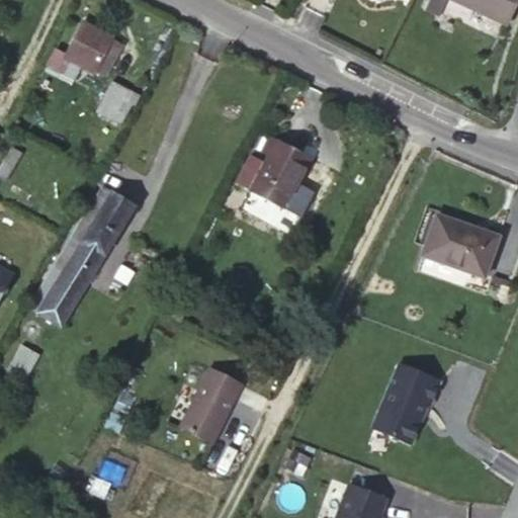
[(430,0),(425,10),(439,16),(446,0),(430,0)]
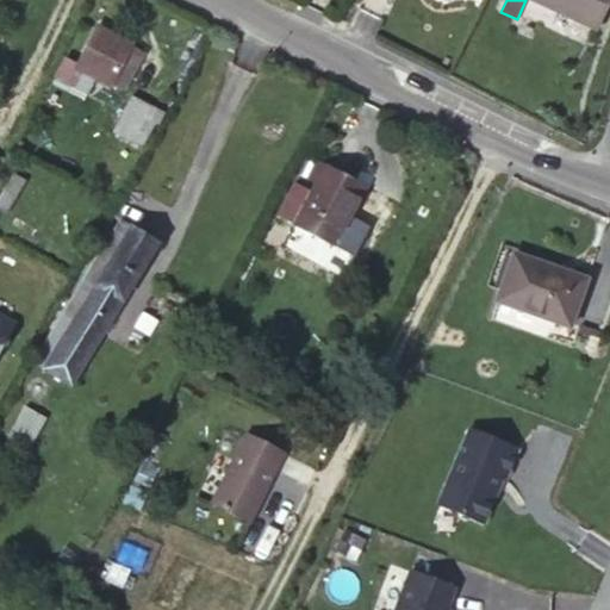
[(533,0),(596,29),(608,0),(533,0)]
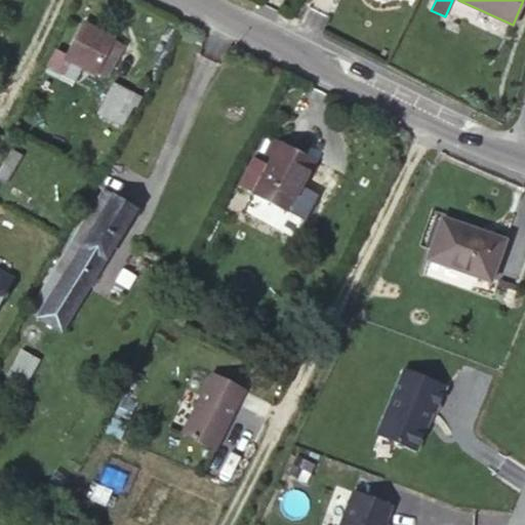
[(119,48),(109,43),(112,36),(82,22),(58,70),(75,79),(82,66),(93,71),(94,71),(105,76),(119,48)]
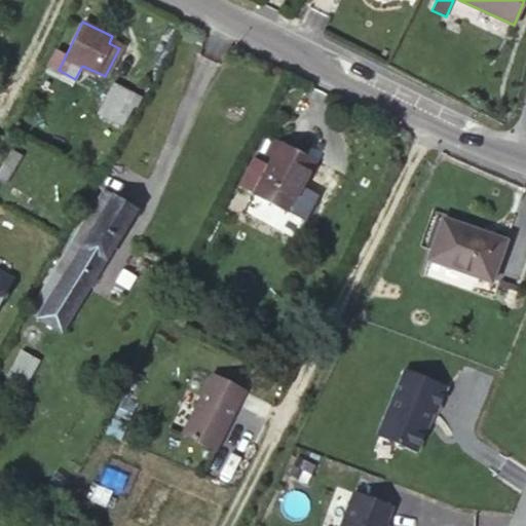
[(136,94),(113,82),(98,112),(119,124),(136,94)]
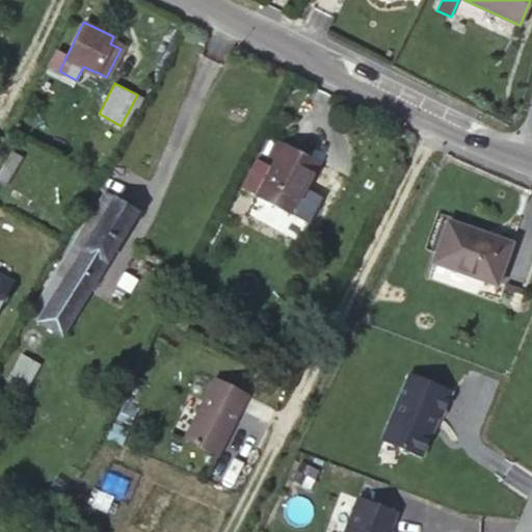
[(277,141),(269,156),(275,159),(284,144),(277,141)]
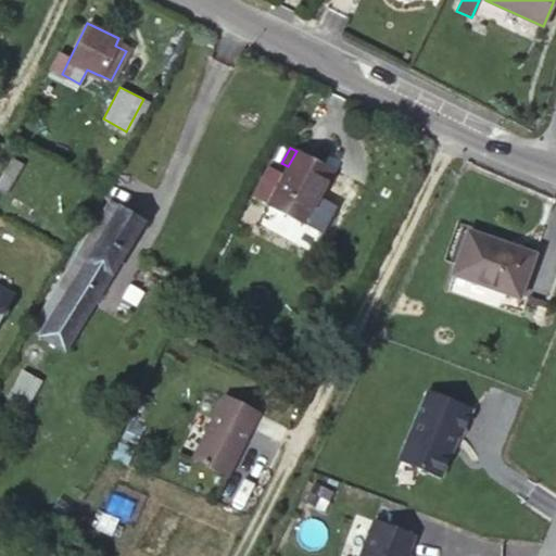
[(251,196),(303,224),(328,177),(318,172),(323,164),(297,151),(288,166),(283,176),(267,167),(251,196)]
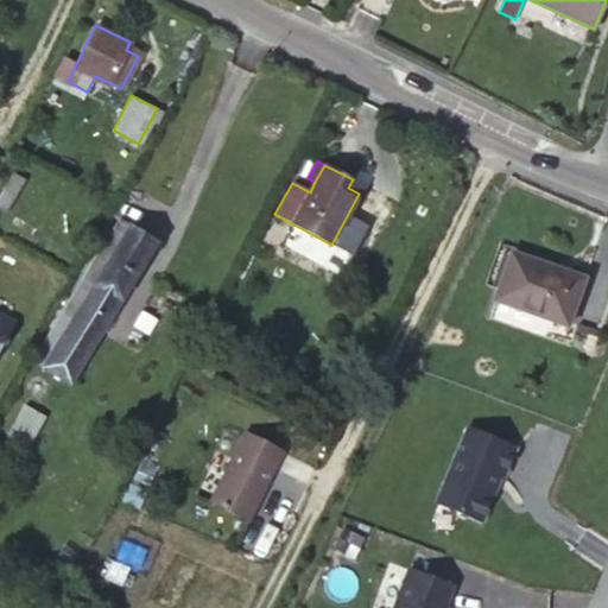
[(0,209),(6,214),(25,179),(13,173),(0,196),(0,209)]
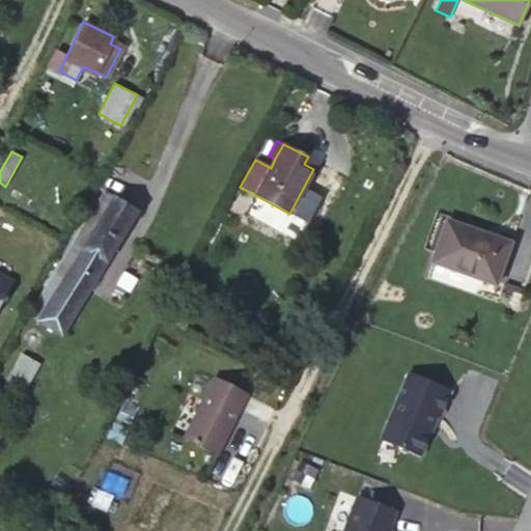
[(100,223),(39,320),(61,333),(138,210),(110,193),(93,220),(100,223)]
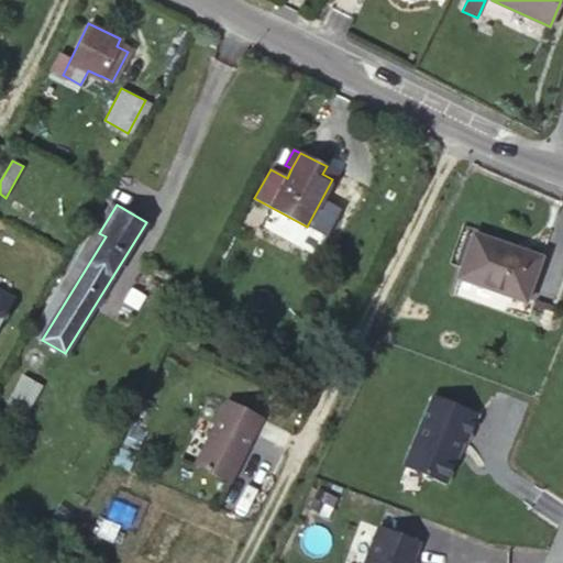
[(527,274),(534,277),(541,257),(474,234),(459,277),(518,298),(527,274)]
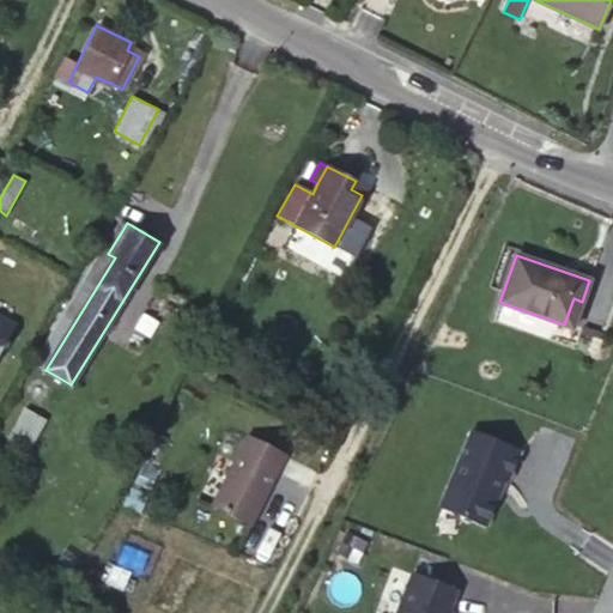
[(0,360),(19,328),(0,316),(0,360)]
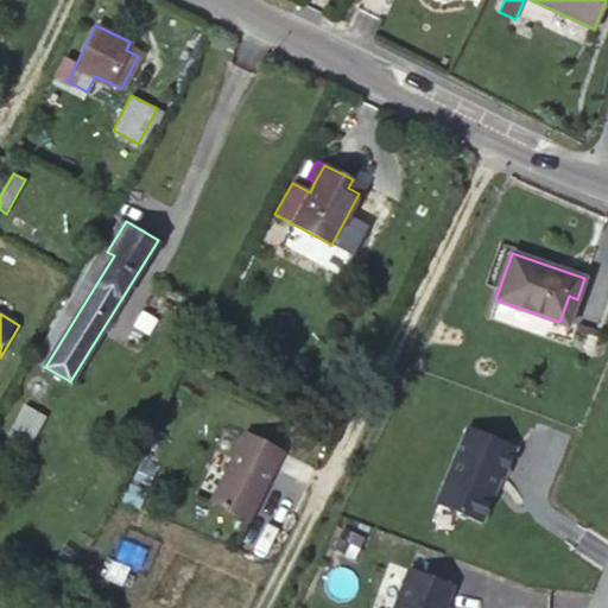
[(30,449),(48,418),(26,406),(8,437),(30,449)]
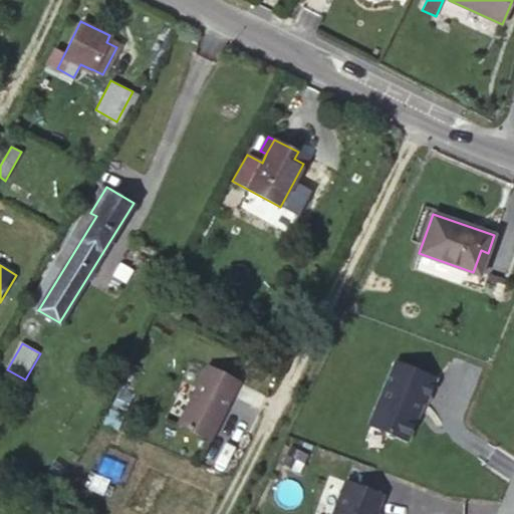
[(368,425),(408,441),(416,420),(415,417),(417,410),(420,411),(423,403),(425,403),(436,377),(395,360),(368,425)]
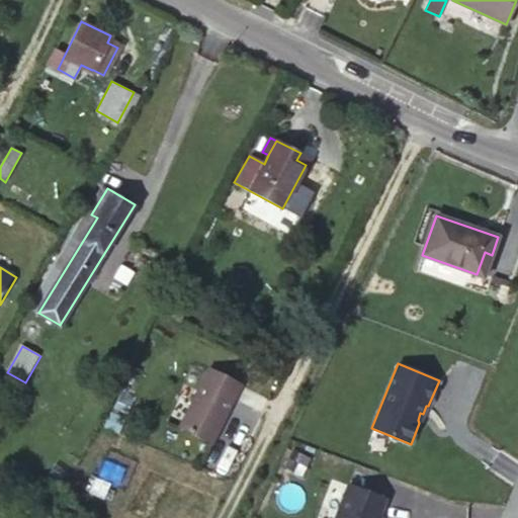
[(211,443),(241,384),(208,369),(179,427),(211,443)]
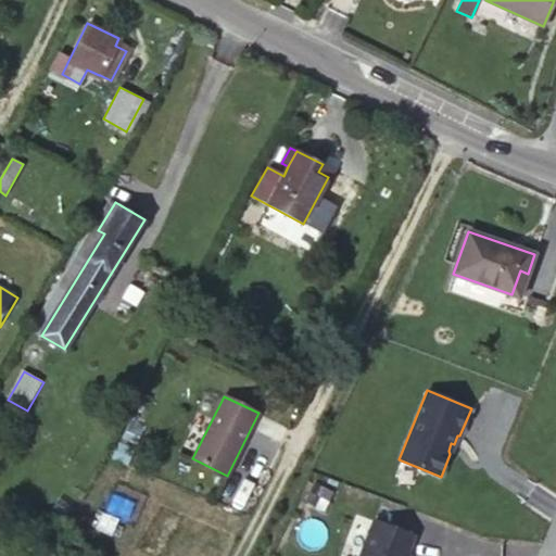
[(405,555),(413,536),(374,521),(359,555),(405,555)]
